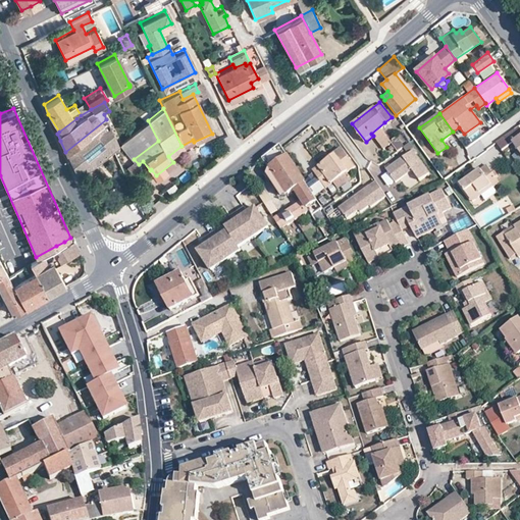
[(65,152),(78,176),(117,145),(106,119),(65,152)]
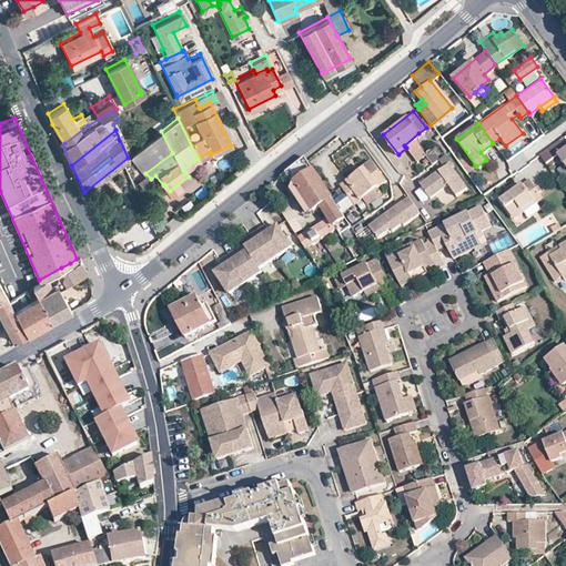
[(131,155),(145,173),(172,153),(161,131),(131,155)]
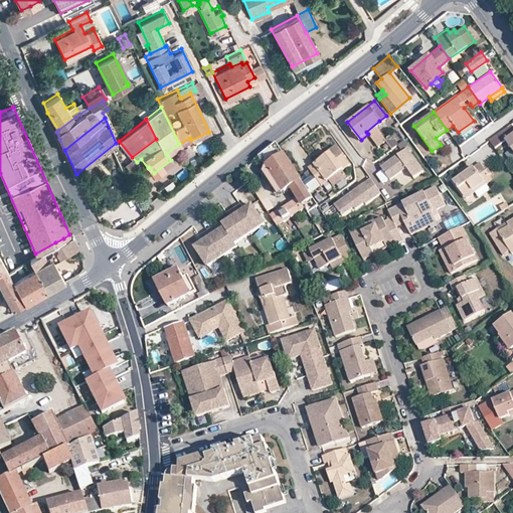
[(379,121),(366,132),(368,134),(376,145),(384,140),(390,135),(379,121)]
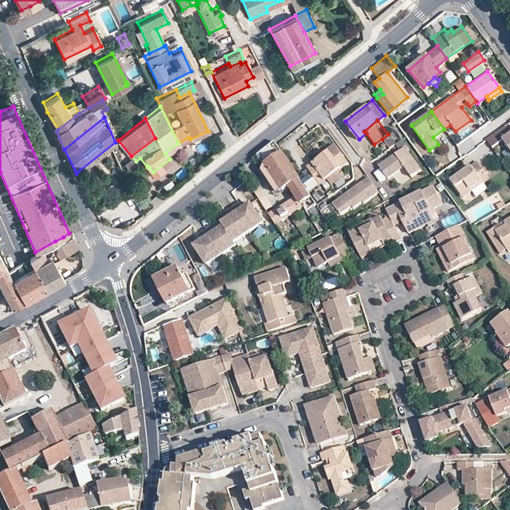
[(496,130),(485,138),(493,150),(501,145),(498,141),(502,139),(509,132),(509,126),(507,122),(496,130)]
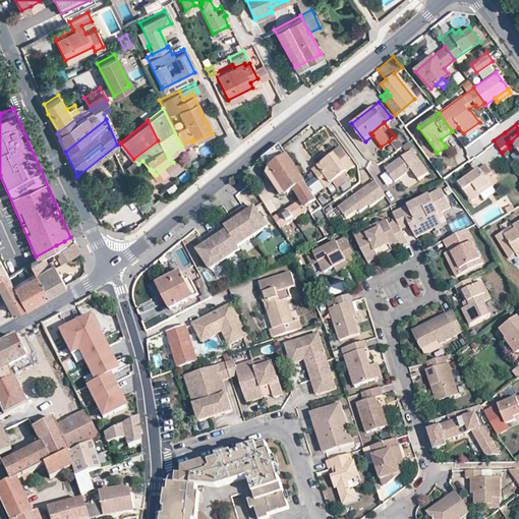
[(389,141),(395,150),(402,146),(395,136),(389,141)]
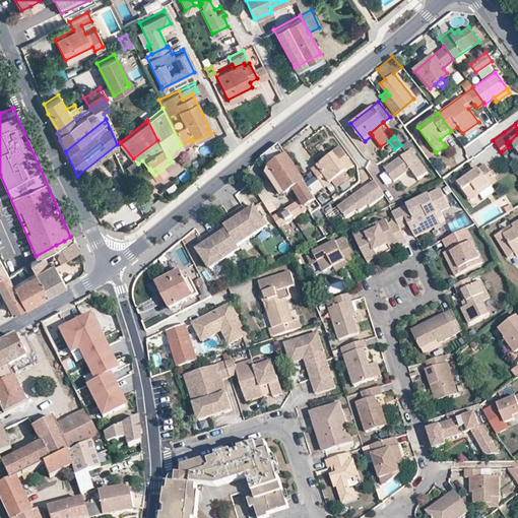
[(271,216),(279,228),(308,209),(310,212),(319,206),(279,145),(278,142),(260,156),(267,168),(265,172),(279,193),(284,192),(292,188),(299,199),(271,216)]
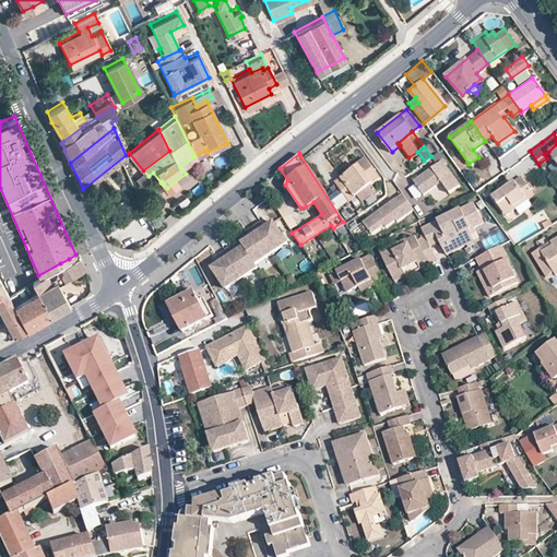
[(334,181),(347,200),(355,193),(369,184),(378,177),(364,157),(352,166),(353,167),(334,181)]
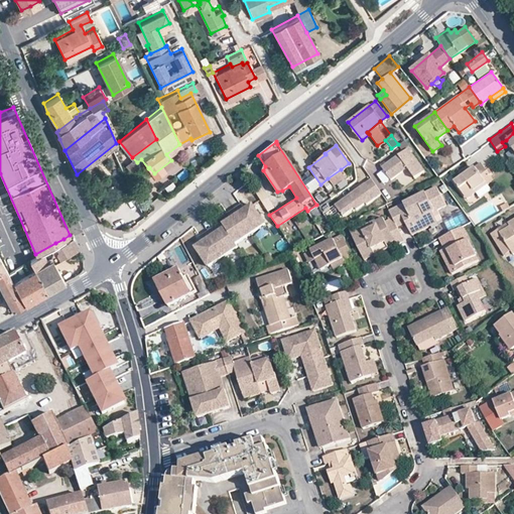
[(413,177),(422,170),(406,148),(380,167),(389,179),(406,167),(413,177)]
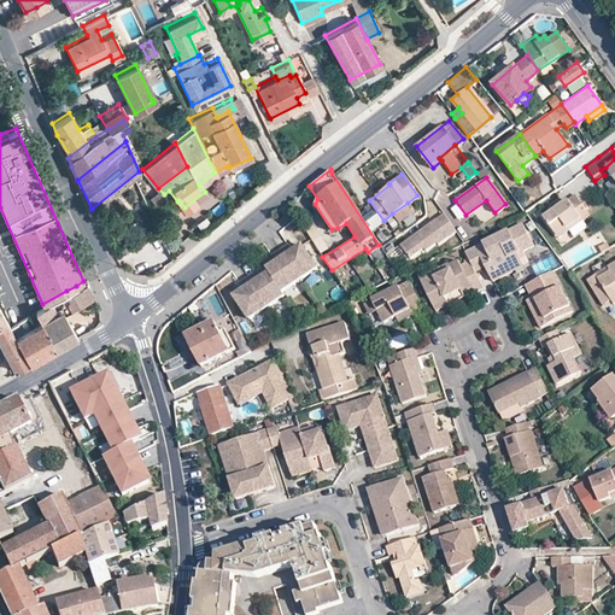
[(542,216),(556,236),(587,215),(573,194),(542,216)]
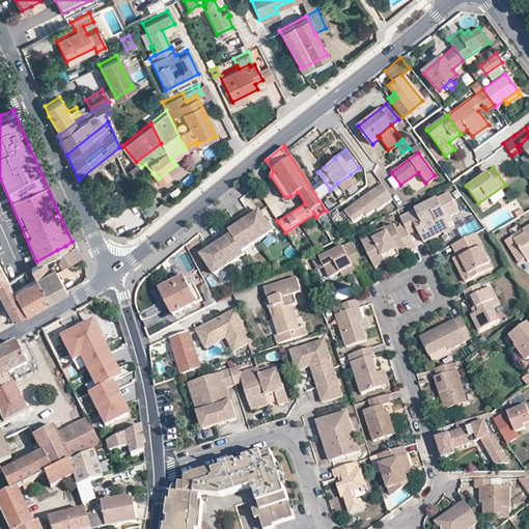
[(337,184),(342,191),(355,181),(351,174),(337,184)]
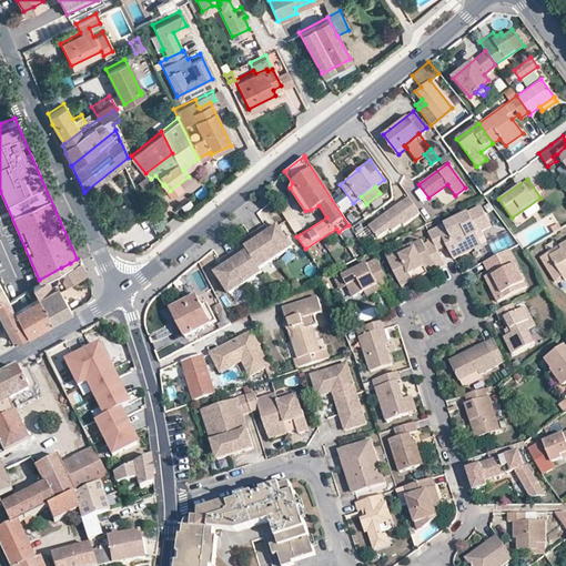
[(122,189),(108,198),(112,205),(127,196),(122,189)]
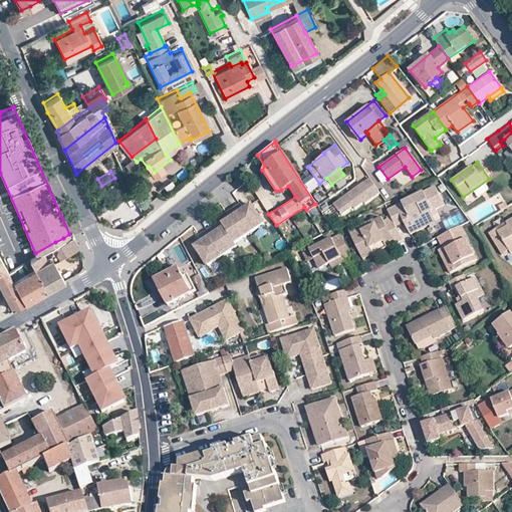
[(303,183),(308,190),(318,183),(313,176),(303,183)]
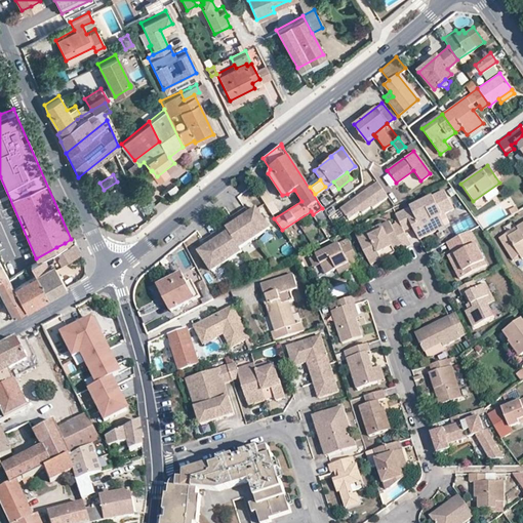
[(371,207),(388,197),(377,182),(338,207),(347,218),(359,210),(360,212),(370,205),(371,207)]
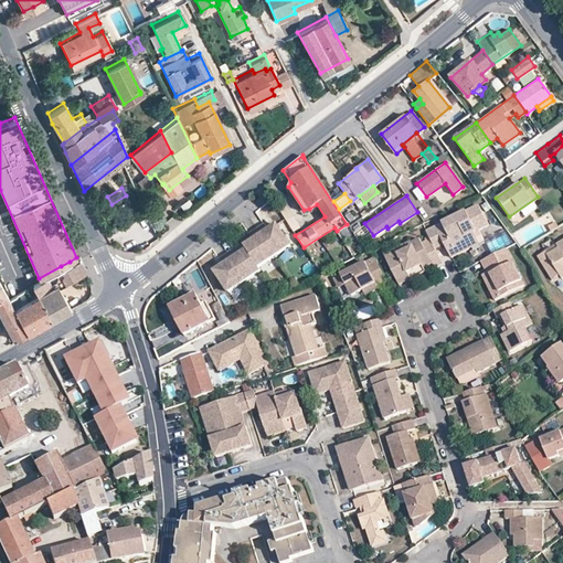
[(478,203),(426,230),(429,237),(435,248),(435,247),(444,244),(450,256),(471,245),(466,234),(473,231),(488,223),(478,203)]
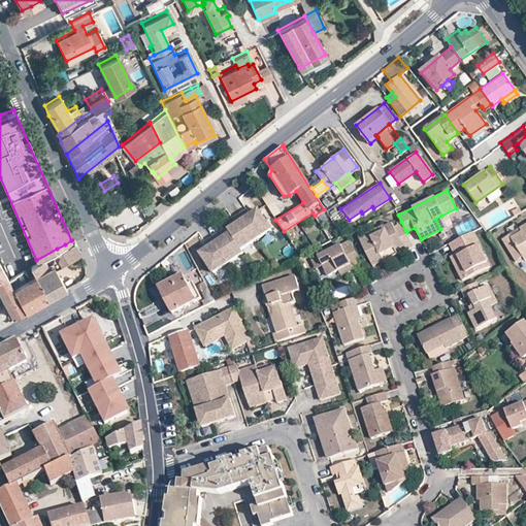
[(260,195),(273,216),(280,210),(266,191),(260,195)]
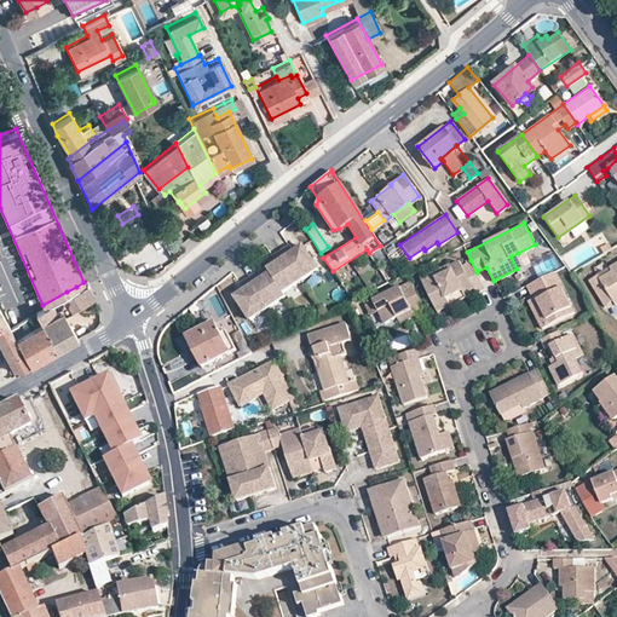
[(382,231),(391,247),(398,243),(388,228),(382,231)]
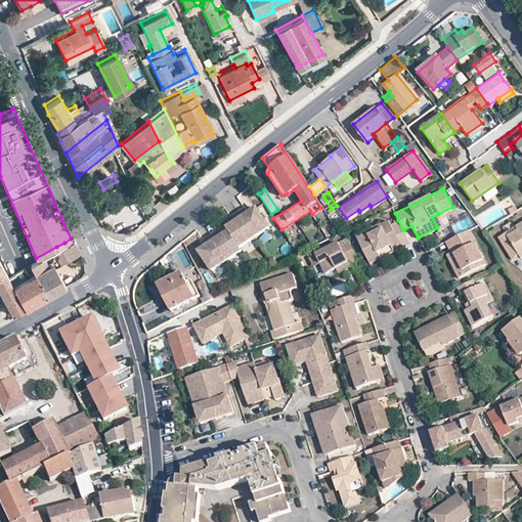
[(333,196),(337,202),(343,199),(339,192),(333,196)]
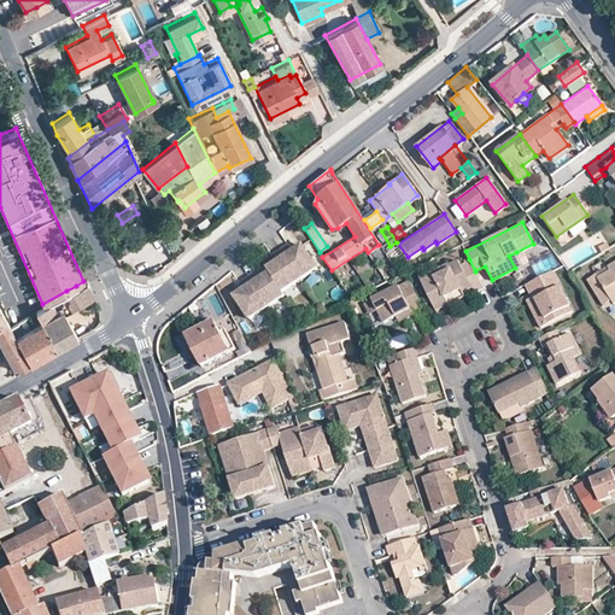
[(280,291),(316,268),(300,245),(292,251),(287,245),(270,256),(275,262),(265,268),(268,271),(280,291)]
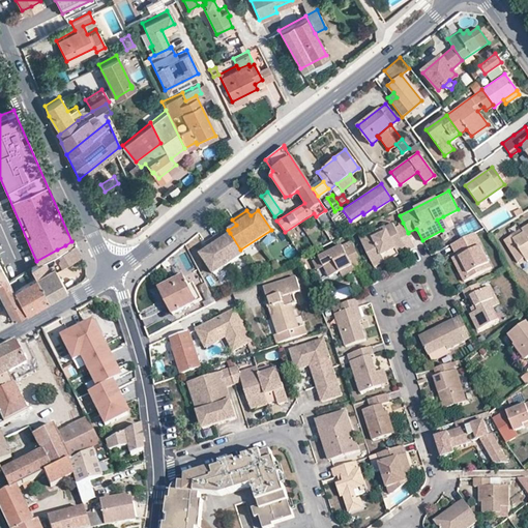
[(285,232),(290,240),(316,224),(314,213),(285,232)]
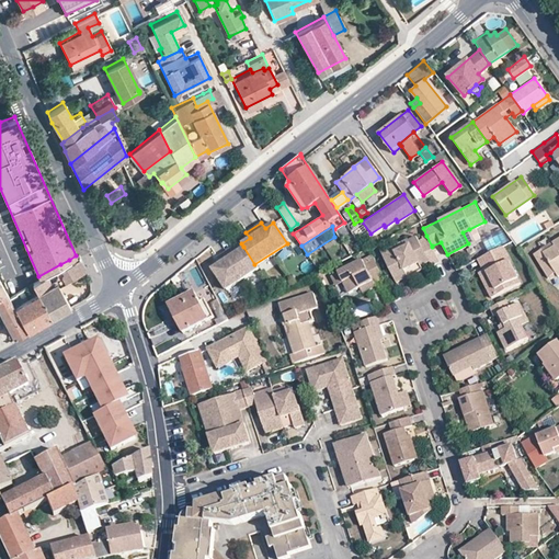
[(475,240),(469,229),(463,232),(468,243),(475,240)]
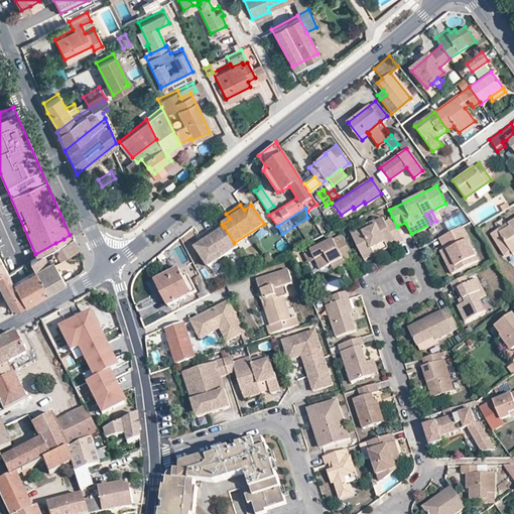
[(364,259),(375,254),(372,248),(380,244),(381,246),(387,243),(394,240),(396,243),(404,239),(397,226),(397,227),(392,217),(385,220),(383,217),(376,220),(375,219),(357,228),(356,226),(350,229),(364,259)]
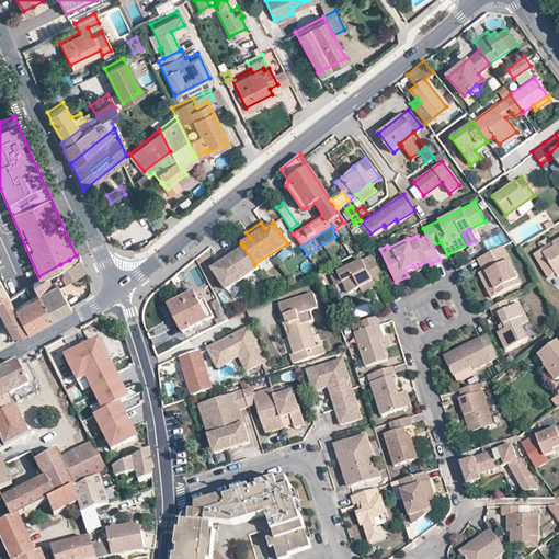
[(558,237),(532,253),(546,276),(554,271),(556,275),(558,272),(558,237)]
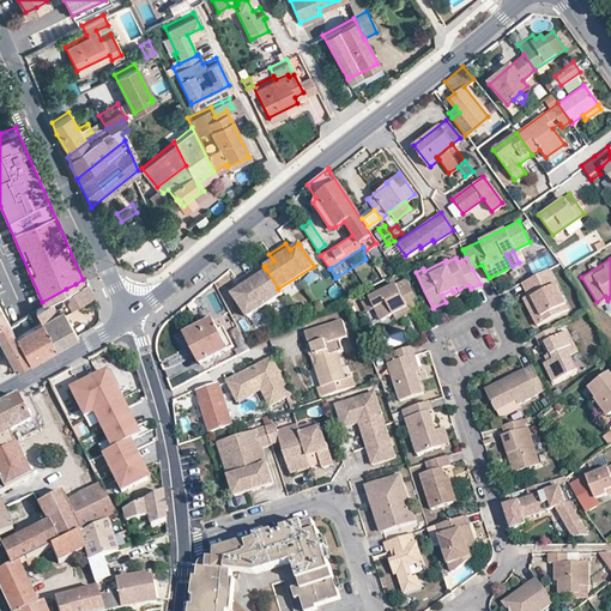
[(526,292),(521,295),(530,310),(534,308),(542,320),(567,307),(546,266),(520,279),(525,289),(531,286),(532,290),(526,292)]
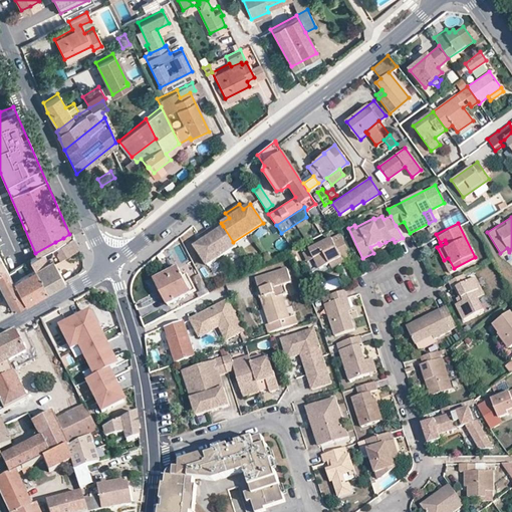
[(233,242),(223,226),(215,231),(212,226),(198,235),(202,241),(194,246),(206,265),(236,245),(233,242)]
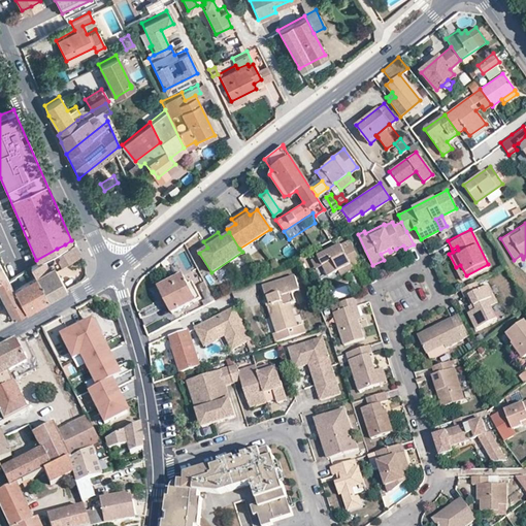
[(78,250),(73,239),(71,240),(65,244),(67,249),(60,253),(64,258),(78,250)]
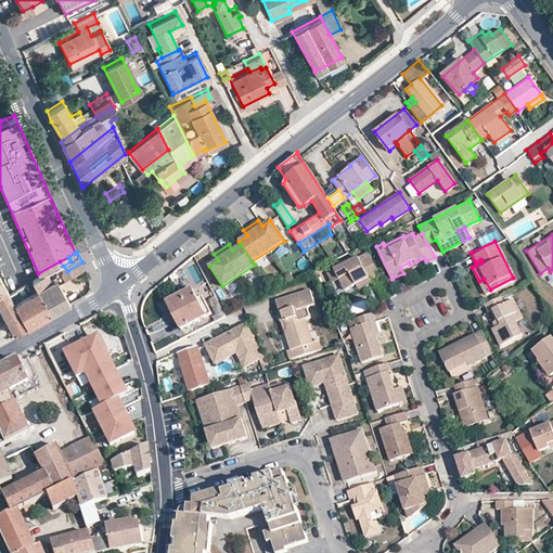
[(378,273),(370,256),(361,260),(358,256),(334,268),(344,288),(355,283),(357,287),(363,285),(361,280),(368,277),(369,279),(370,278),(378,273)]
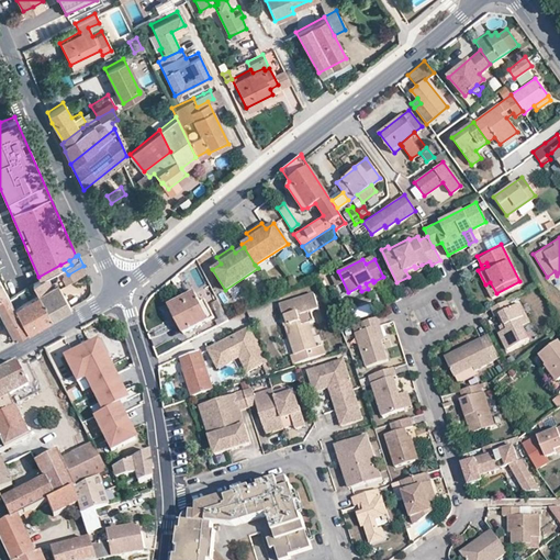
[(71,265),(69,260),(60,265),(38,277),(31,281),(36,291),(55,280),(56,281),(68,275),(64,269),(71,265)]
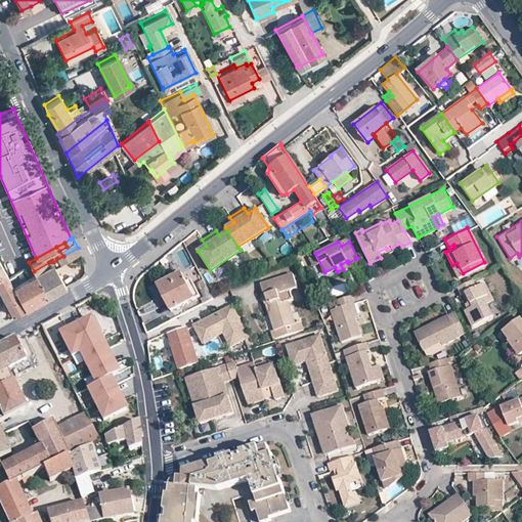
[(393,247),(387,250),(386,248),(378,252),(381,258),(395,251),(393,247)]
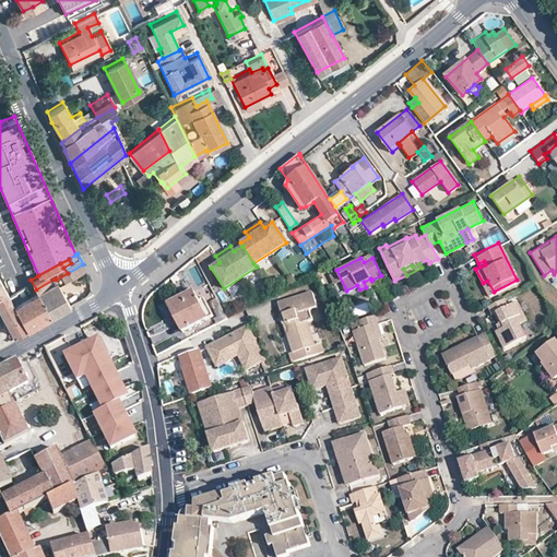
[(327,271),(331,281),(338,279),(333,268),(327,271)]
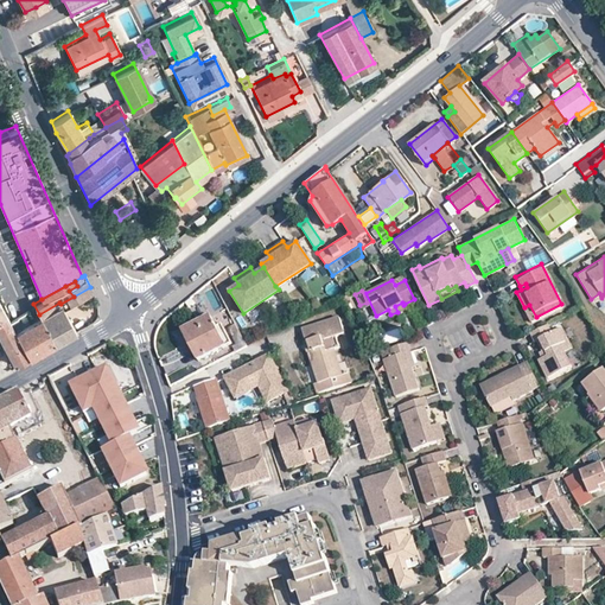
[(75,329),(61,304),(59,303),(39,314),(53,341),(75,329)]
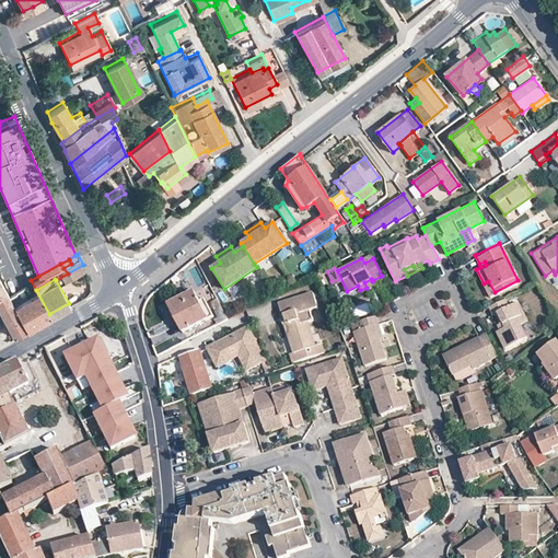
[(0,311),(13,335),(25,328),(12,303),(7,294),(0,281),(0,311)]
